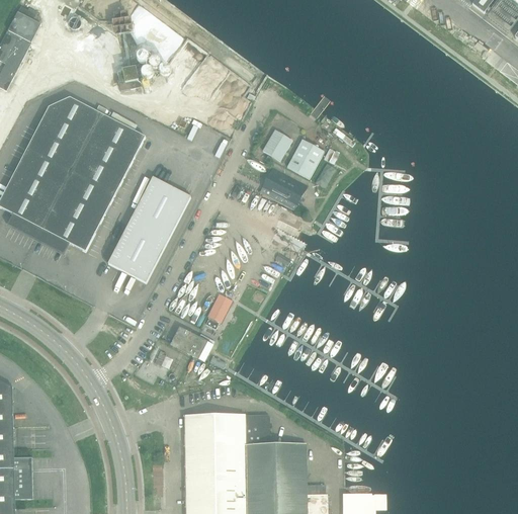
[(475,0),(473,2),(486,12),(495,0),(475,0)]
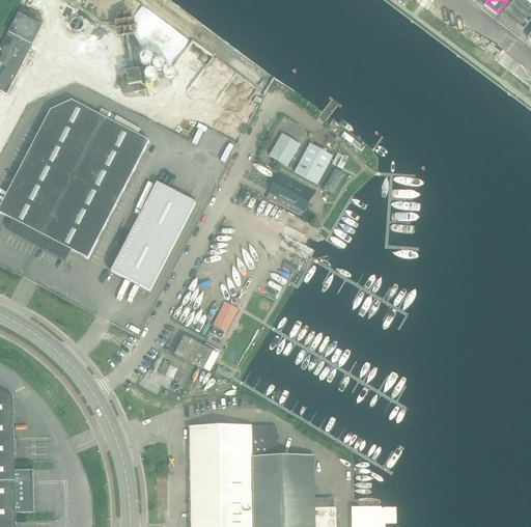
[(509,0),(500,14),(521,30),(530,18),(530,0),(509,0)]
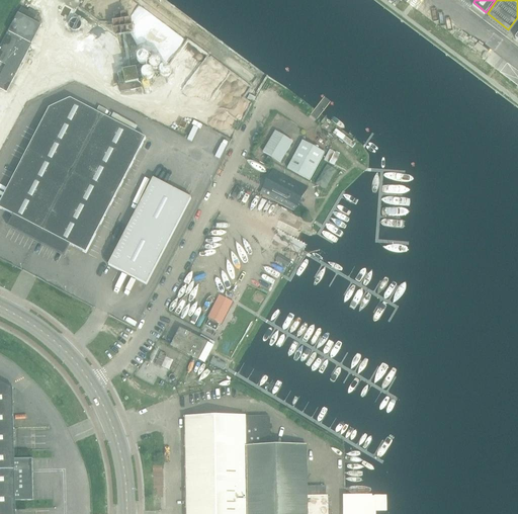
[(7,28),(30,40),(40,20),(17,8),(7,28)]
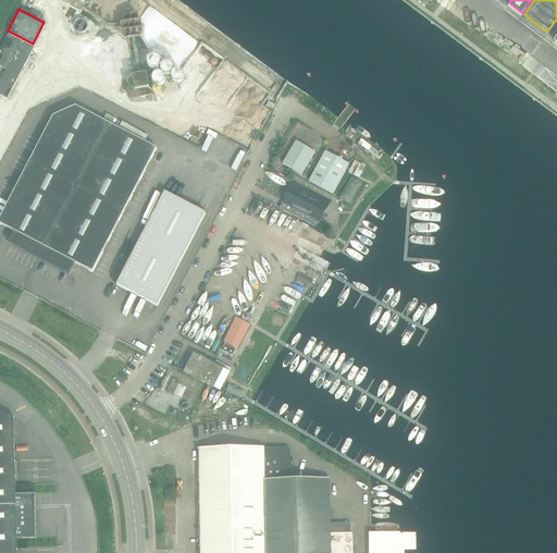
[(33,47),(7,33),(0,44),(0,62),(5,65),(0,76),(0,90),(7,95),(33,47)]
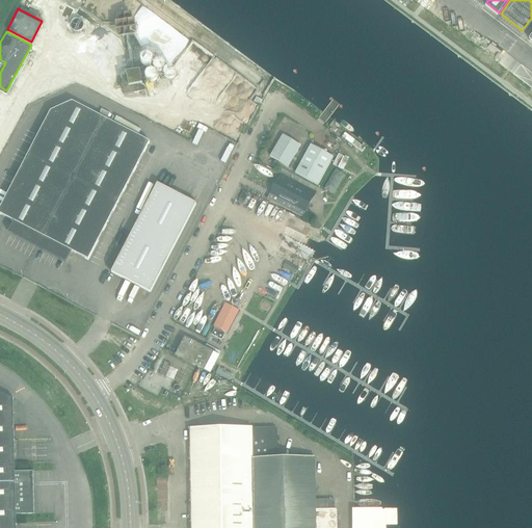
[(154,61),(154,60),(154,58),(153,56),(151,54),(149,53),(147,54),(143,55),(142,57),(141,59),(142,61),(143,63),(145,66),(148,67),(150,66),(153,64),(154,61)]
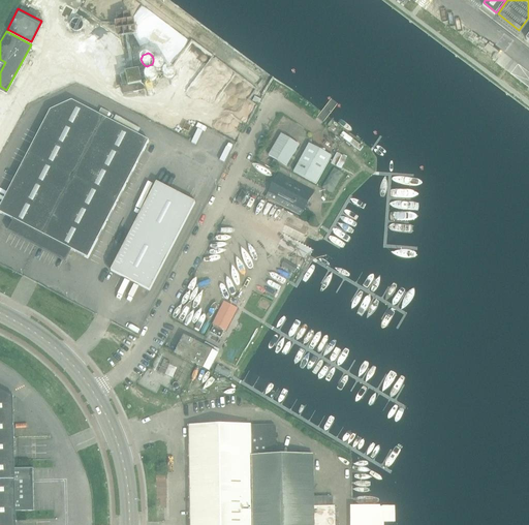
[(165,67),(165,65),(165,63),(164,61),(162,60),(160,59),(158,59),(156,60),(154,63),(153,65),(154,67),(155,69),(156,70),(159,71),(161,71),(164,69),(165,67)]
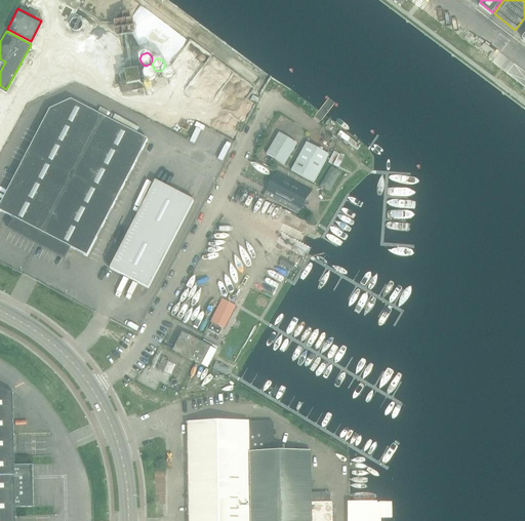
[(174,74),(174,73),(174,70),(173,68),(171,67),(168,67),(166,67),(164,69),(163,70),(163,73),(163,75),(165,77),(167,78),(169,78),(171,78),(173,76),(174,74)]
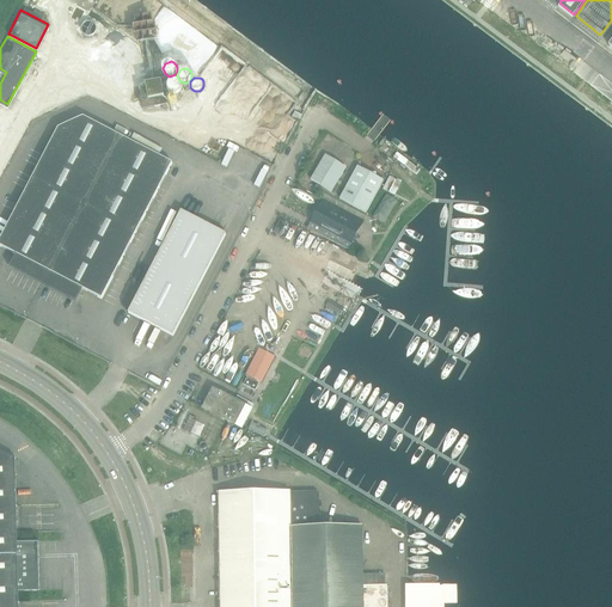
[(165,100),(160,79),(146,81),(147,84),(140,85),(142,97),(140,97),(142,105),(165,100)]
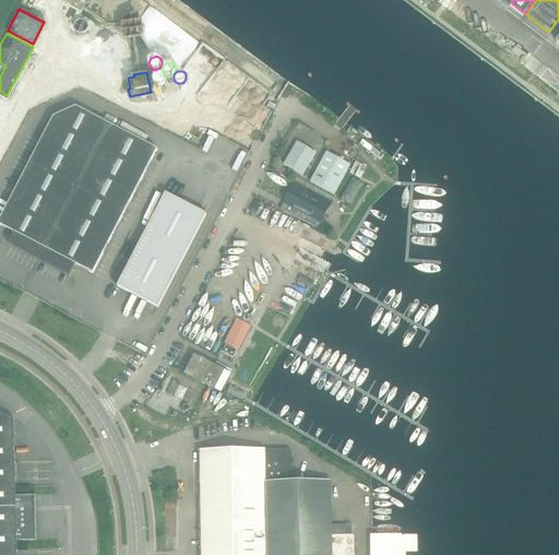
[(166,83),(167,81),(166,78),(165,75),(163,74),(161,73),(157,74),(155,75),(153,78),(153,80),(153,83),(154,85),(157,87),(159,87),(162,87),(165,86),(166,83)]
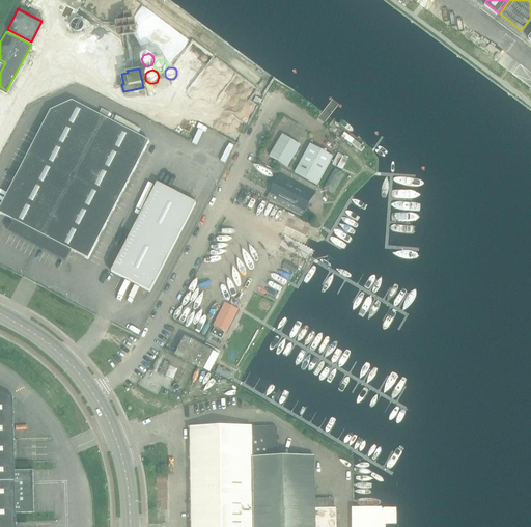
[(72,98),(50,108),(0,203),(0,210),(15,217),(8,229),(65,259),(72,247),(88,255),(148,137),(72,98)]
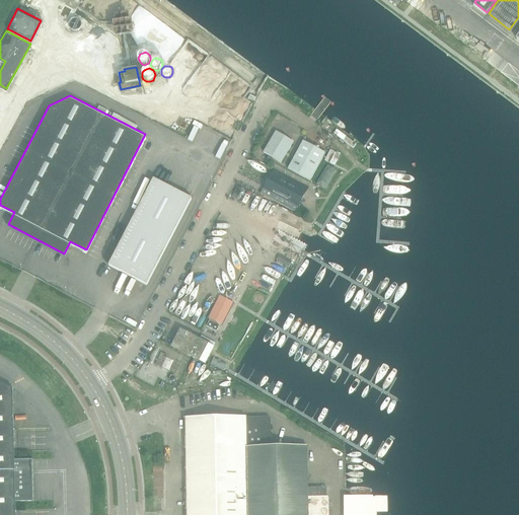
[(264,149),(281,159),(293,139),(276,128),(264,149)]
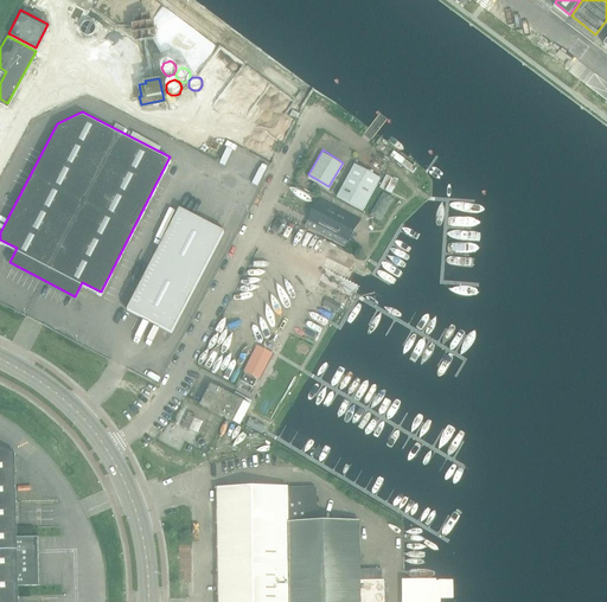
[(337,193),(363,206),(379,174),(355,161),(337,193)]
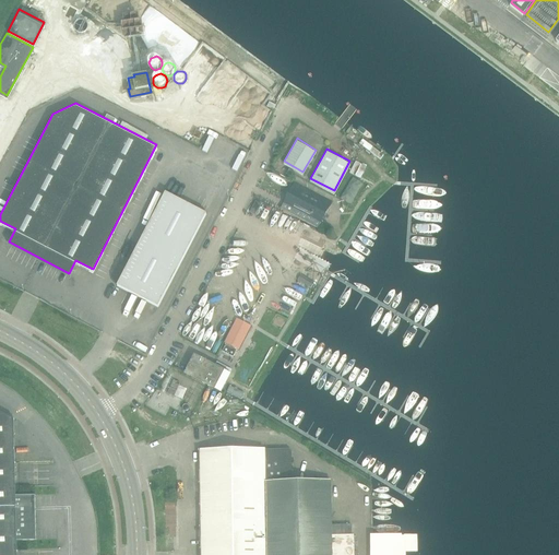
[(261,182),(280,192),(288,175),(270,165),(261,182)]
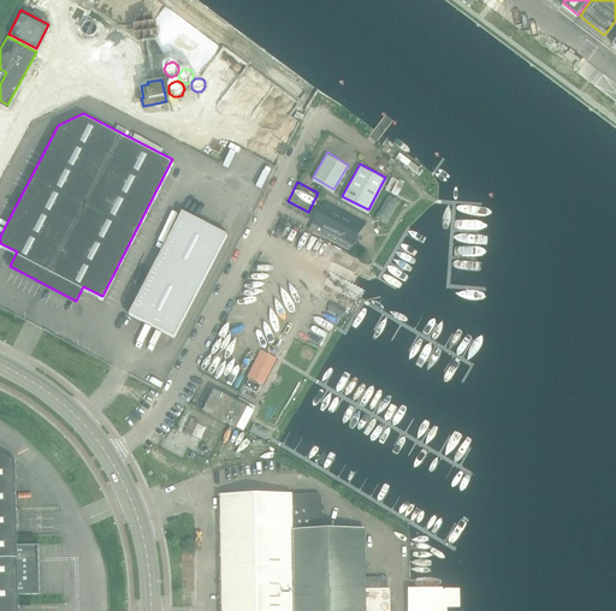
[(309,226),(350,248),(366,217),(326,196),(309,226)]
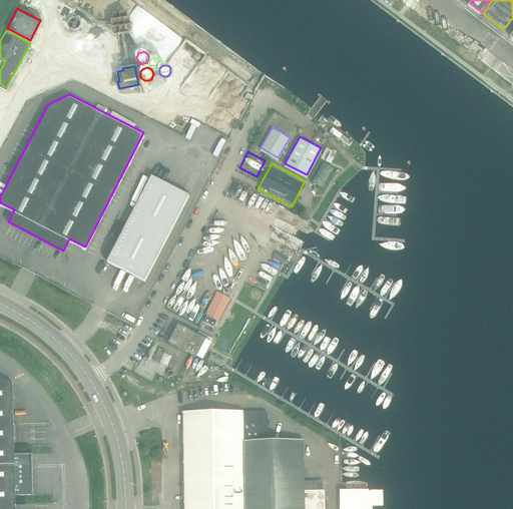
[(186,176),(191,167),(187,164),(182,174),(186,176)]
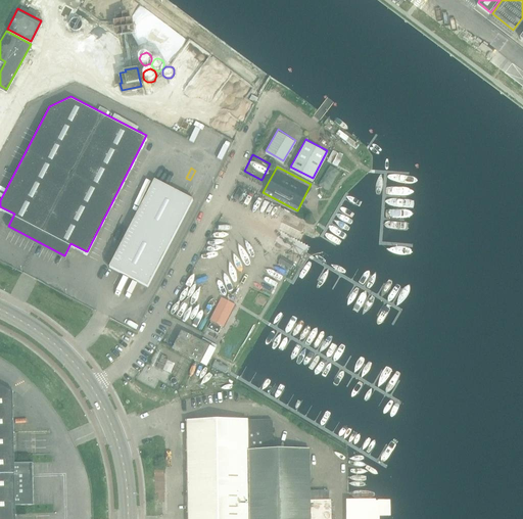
[(109,264),(148,284),(193,196),(154,177),(109,264)]
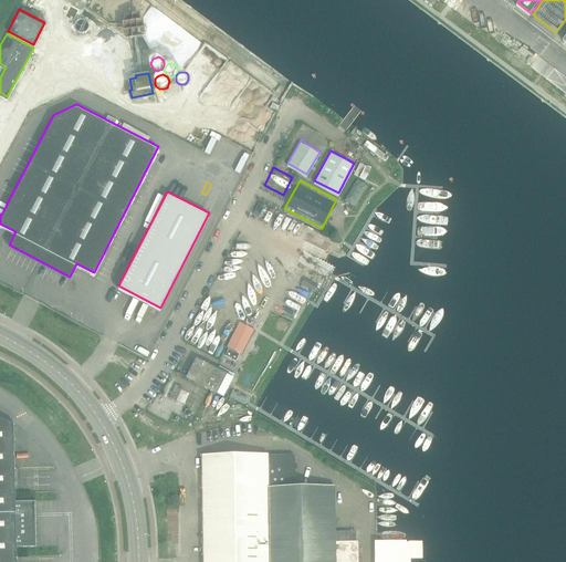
[(253,210),(259,214),(264,203),(259,199),(253,210)]
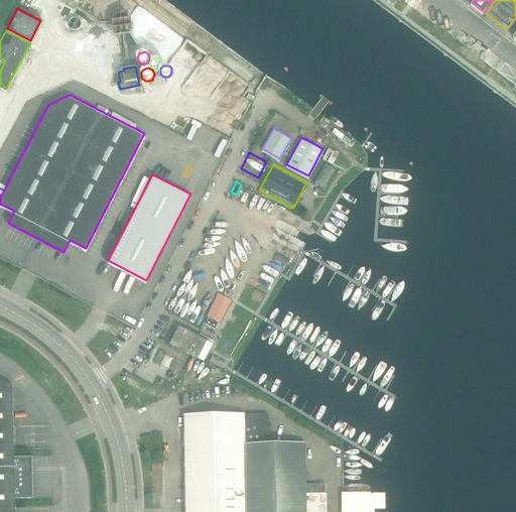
[(290,257),(284,254),(277,250),(274,255),(287,262),(290,257)]
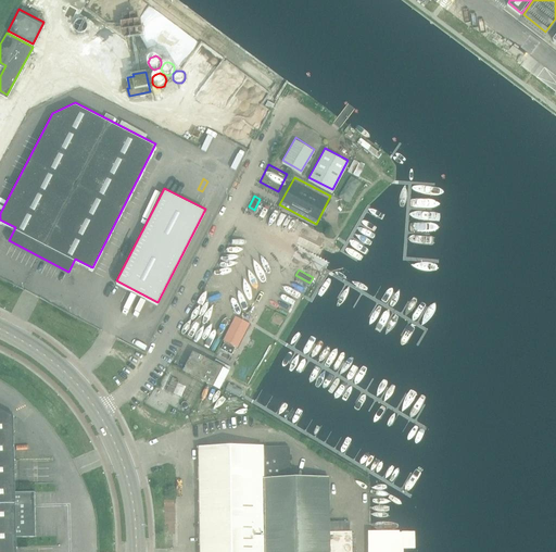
[(225,337),(220,345),(231,351),(236,343),(238,343),(249,321),(234,313),(222,336),(225,337)]
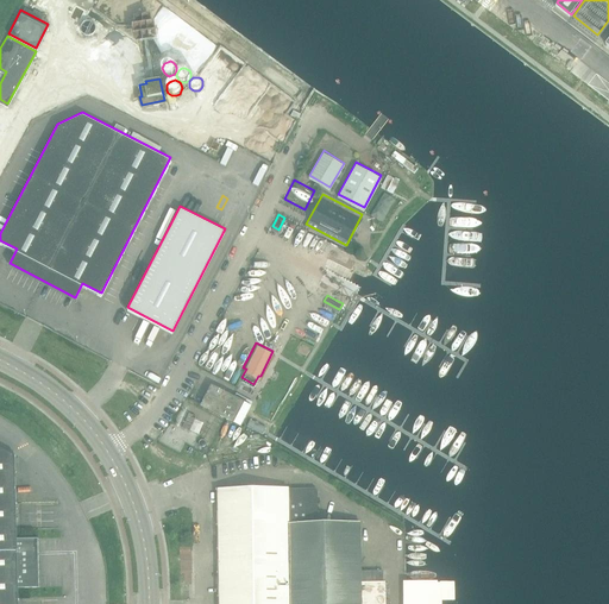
[(205,402),(232,416),(242,400),(231,395),(232,391),(215,383),(214,385),(213,385),(205,402)]
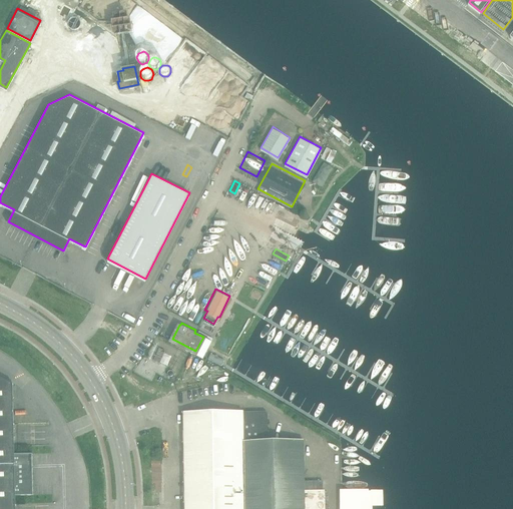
[(165,348),(159,346),(159,345),(153,358),(159,361),(165,348)]
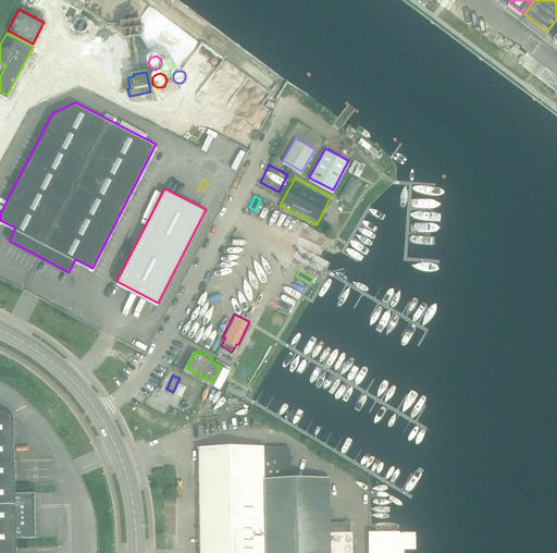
[(0,406),(0,552),(16,552),(16,535),(36,535),(35,489),(15,490),(14,414),(0,406)]
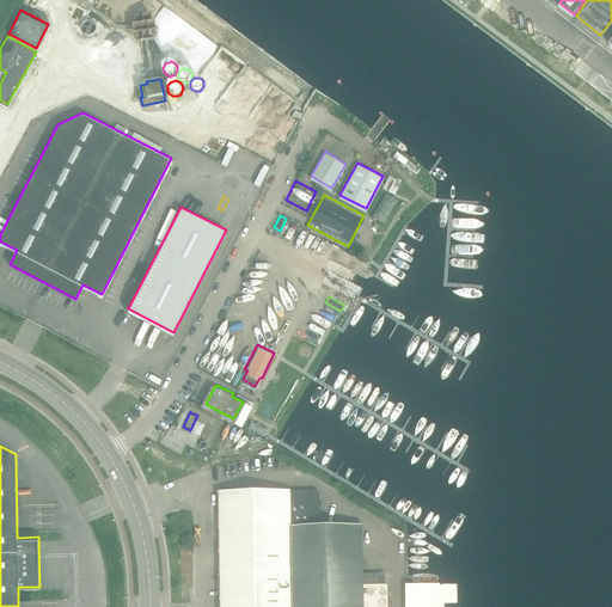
[(316,486),(289,488),(291,606),(386,606),(386,582),(384,582),(384,569),(362,569),(362,522),(319,522),(318,490),(316,486)]
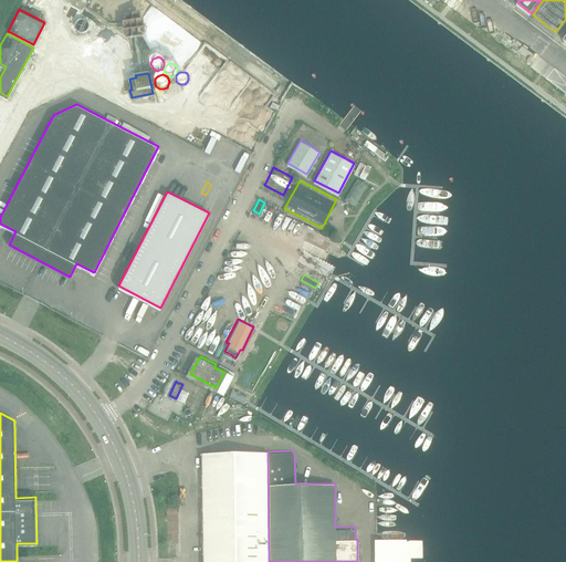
[(269,561),(268,451),(201,453),(202,492),(202,561),(269,561)]
